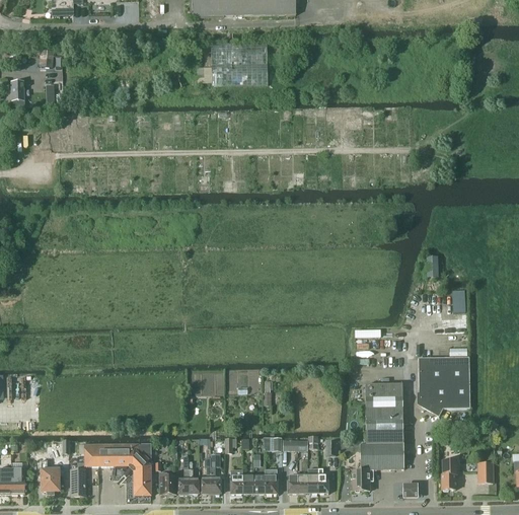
[(27,50),(10,51),(11,68),(20,68),(20,62),(27,61),(33,61),(33,56),(27,56),(27,50)]
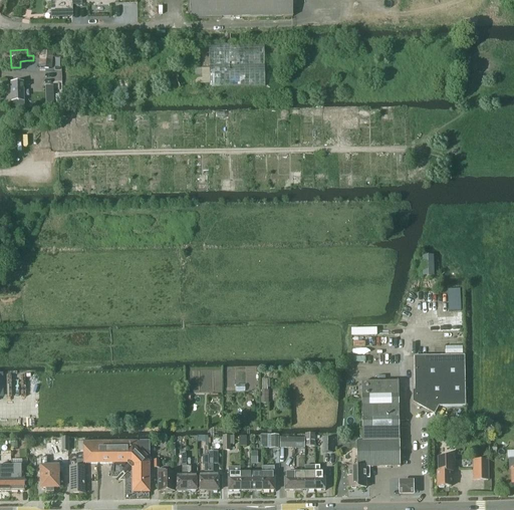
[(22,104),(22,98),(24,98),(24,78),(11,79),(12,98),(15,98),(16,104),(22,104)]
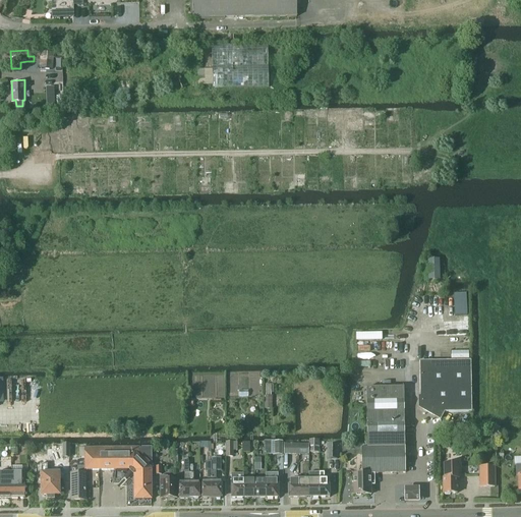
[(54,83),(46,83),(47,102),(55,102),(54,83)]
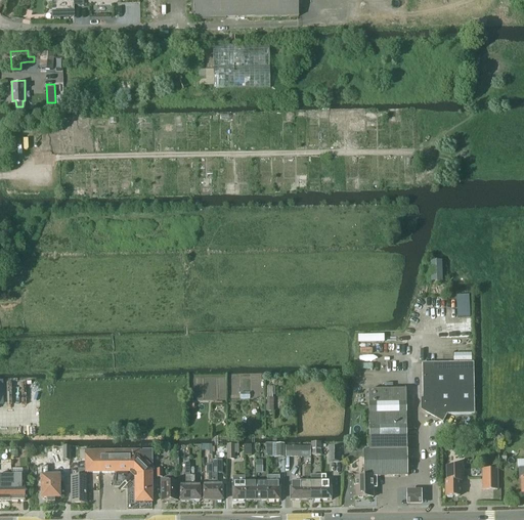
[(126,117),(92,117),(92,127),(100,127),(100,130),(119,130),(119,127),(127,127),(126,117)]
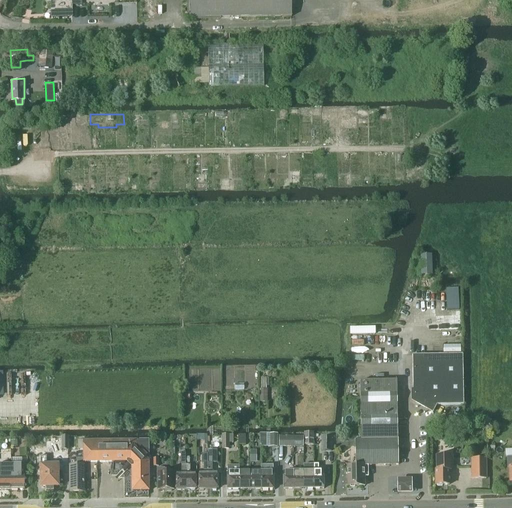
[(80,121),(70,121),(70,155),(80,155),(80,147),(83,147),(83,129),(80,129),(80,121)]
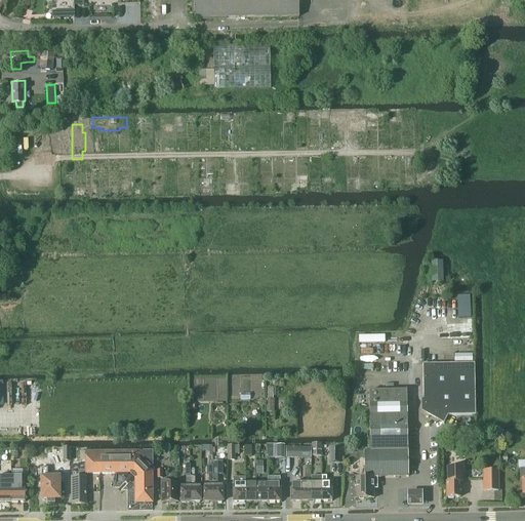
[(432,278),(443,278),(443,258),(432,258),(432,278)]
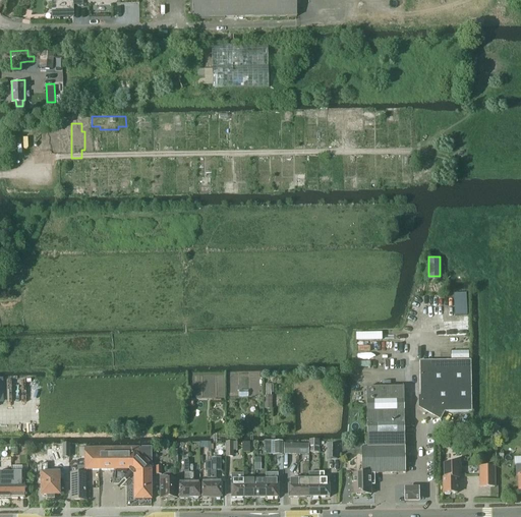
[(467,311),(466,290),(454,290),(455,311),(467,311)]
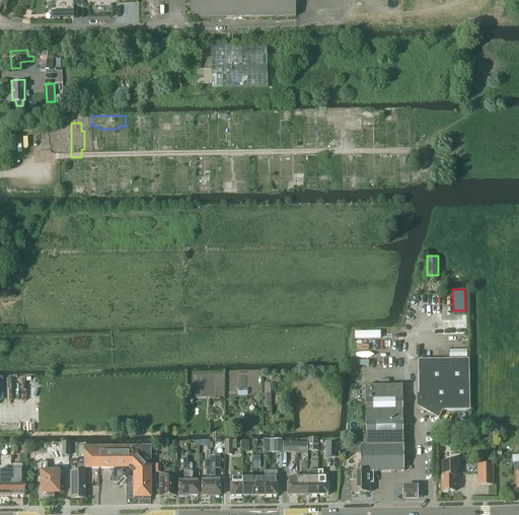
[(419,390),(419,393),(419,401),(439,413),(443,407),(470,407),(469,356),(418,356),(419,390)]
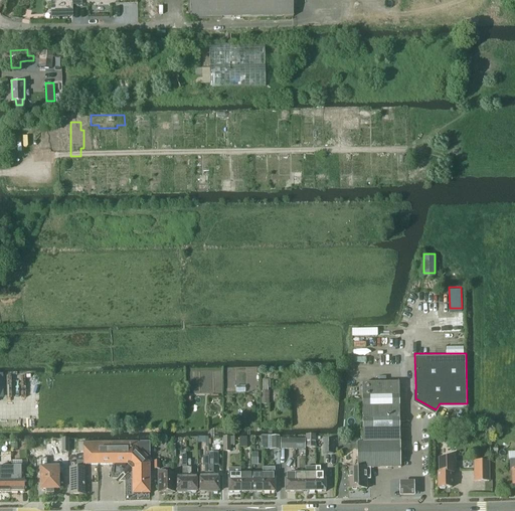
[(370,472),(370,465),(401,465),(399,379),(362,380),(363,439),(358,439),(358,464),(349,465),(350,485),(356,485),(356,486),(367,485),(367,473),(370,472)]
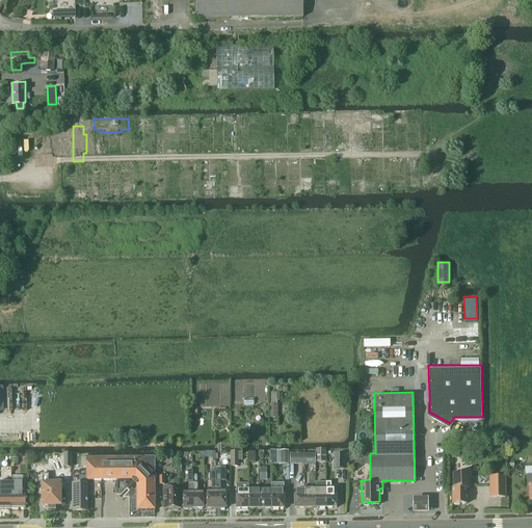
[(365,406),(370,406),(369,394),(361,394),(361,408),(365,408),(365,406)]
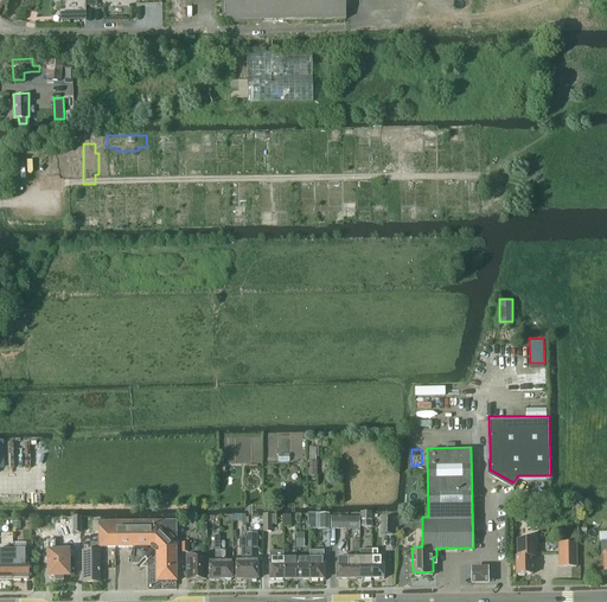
[(360,512),(360,523),(372,523),(372,507),(360,507),(360,512)]
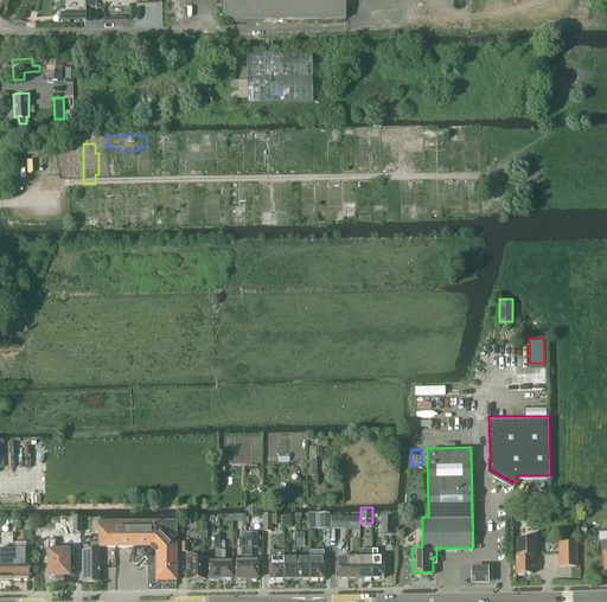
[(270,513),(270,511),(270,510),(263,510),(264,526),(270,526),(270,522),(276,522),(276,513),(270,513)]
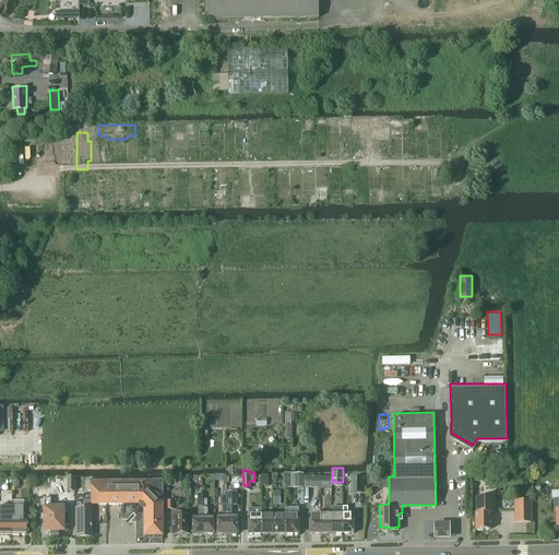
[(304,484),(304,470),(295,470),(295,484),(304,484)]
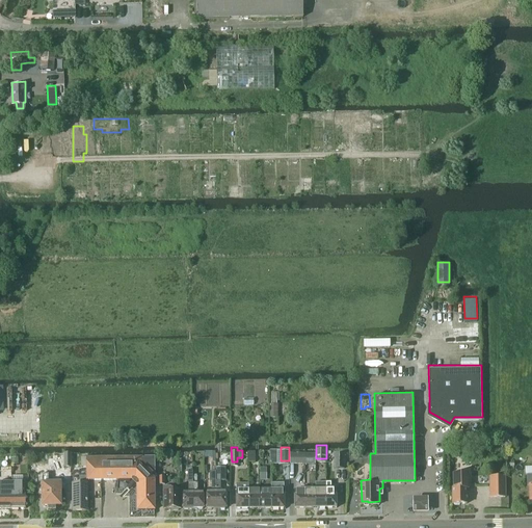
[(306,460),(306,449),(290,449),(290,460),(306,460)]
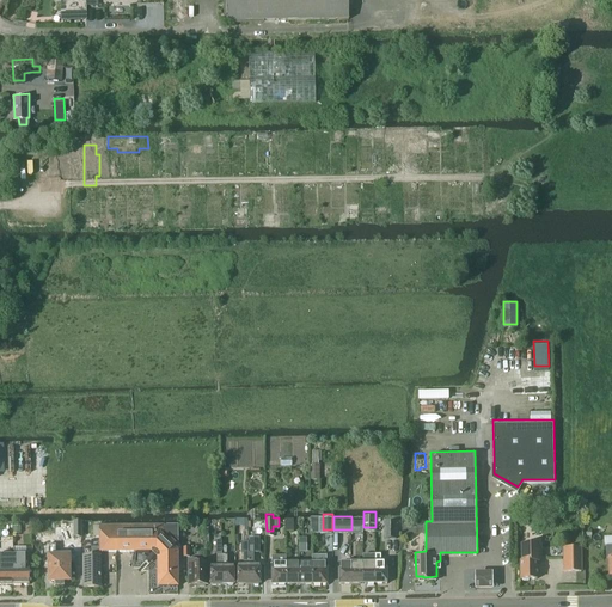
[(352,516),(352,529),(363,529),(363,527),(363,516),(352,516)]
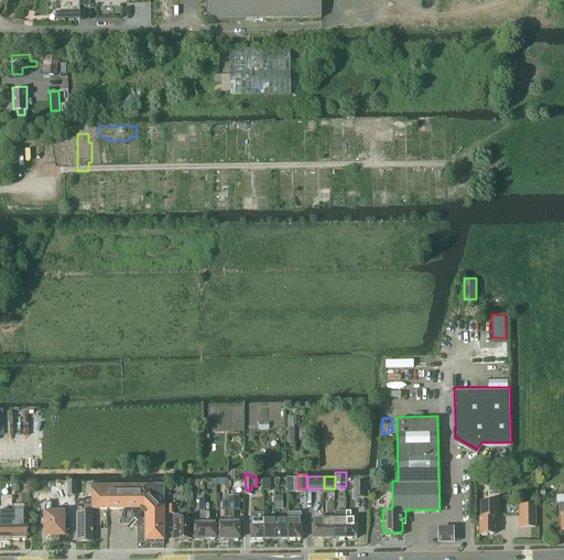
[(354,493),(366,493),(366,477),(354,477),(354,493)]
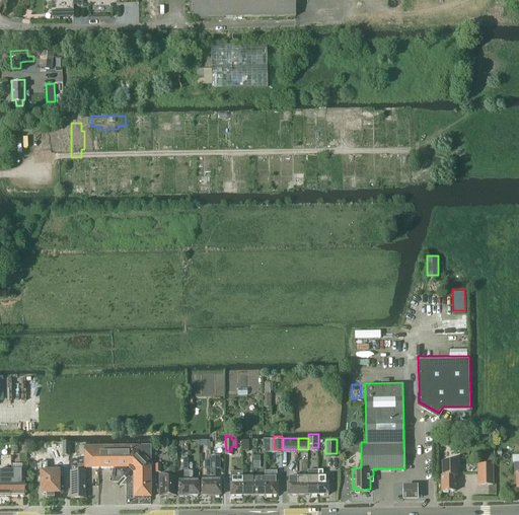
[(134,495),(151,494),(151,442),(84,442),(84,460),(84,465),(129,464),(134,469),(134,495)]
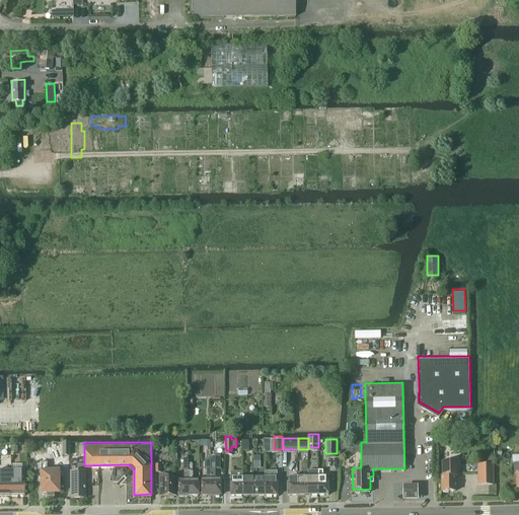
[(211,460),(211,492),(220,492),(220,477),(220,475),(216,475),(215,465),(221,465),(221,452),(210,452),(210,456),(210,460),(211,460)]
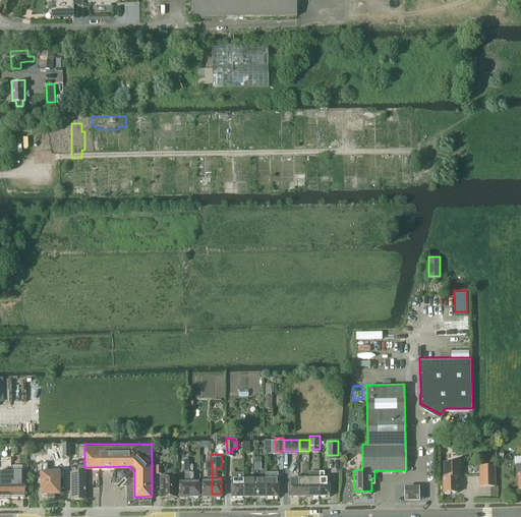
[(189,461),(189,460),(189,457),(183,457),(183,469),(184,469),(184,478),(179,478),(179,480),(179,495),(189,494),(189,469),(189,465),(189,461)]
